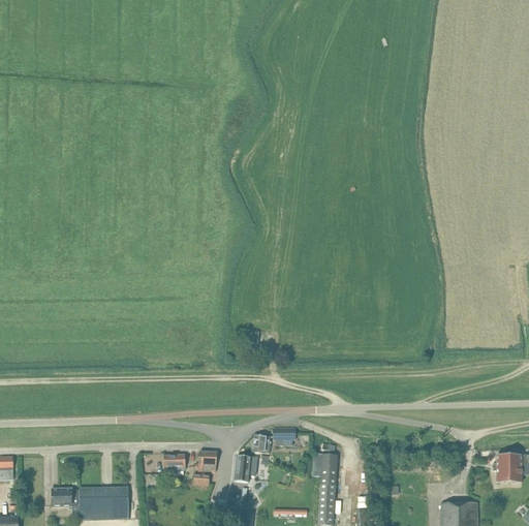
[(296,427),(273,427),(273,439),(276,439),(292,438),(296,438),(296,427)]
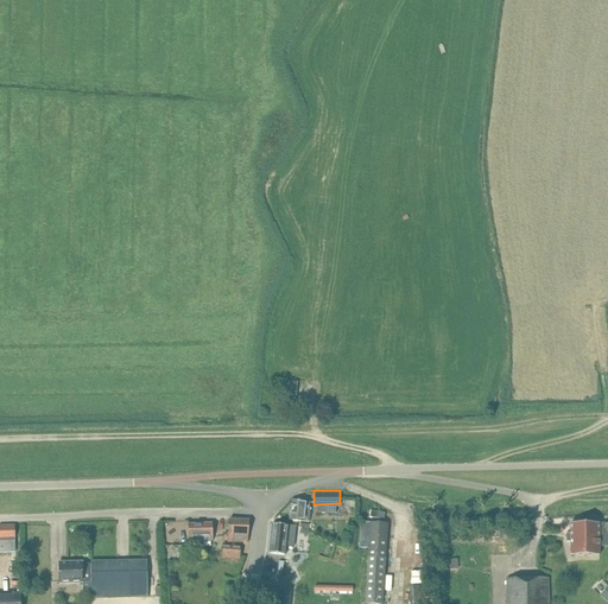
[(308,519),(309,512),(310,500),(292,497),(291,517),(303,519),(308,519)]
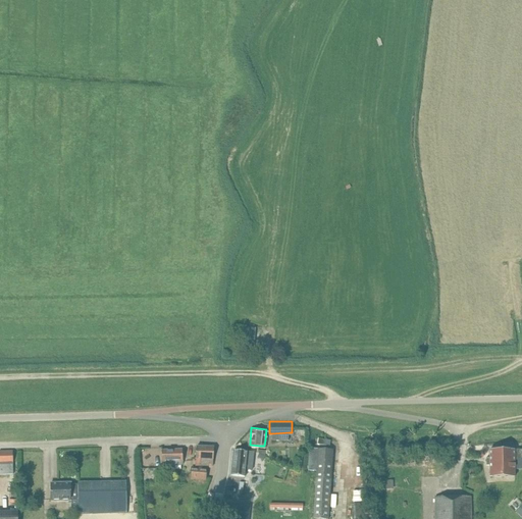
[(213,463),(214,445),(196,444),(196,463),(213,463)]
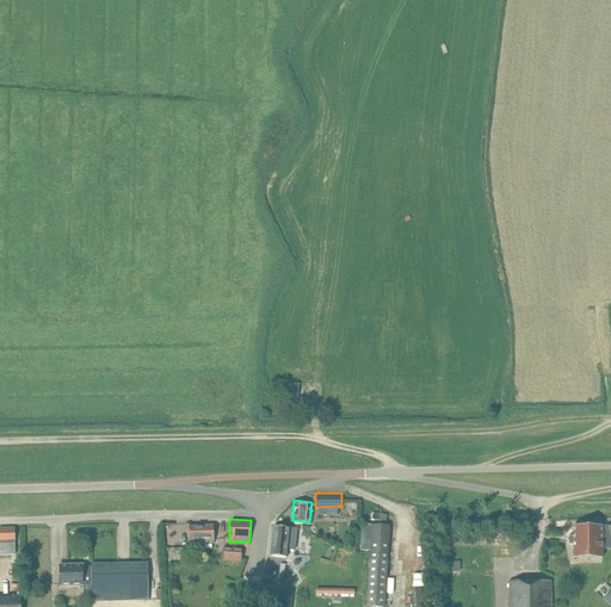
[(370,547),(370,557),(387,558),(389,524),(363,521),(360,546),(370,547)]
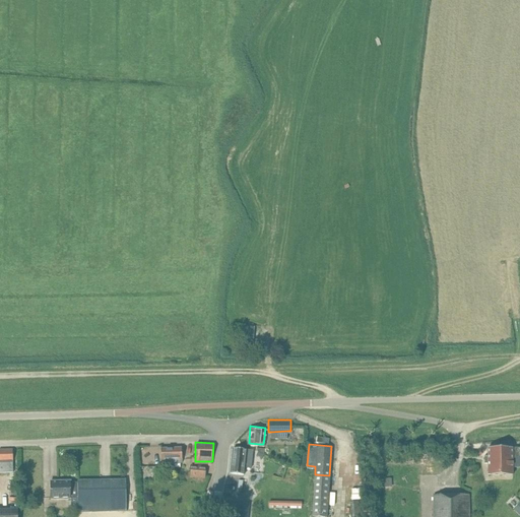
[(519,455),(519,445),(488,446),(488,454),(484,454),(484,461),(488,461),(488,473),(498,473),(506,472),(512,472),(512,455),(519,455)]
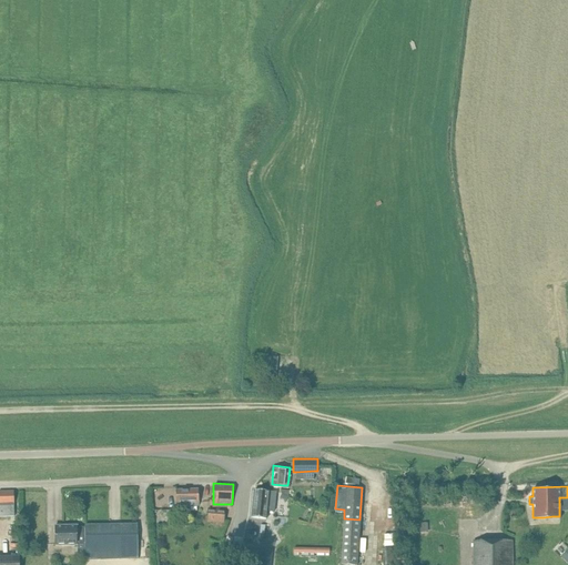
[(181,488),(175,488),(176,500),(176,504),(183,503),(184,505),(198,505),(199,503),(199,500),(199,498),(198,487),(181,487),(181,488)]
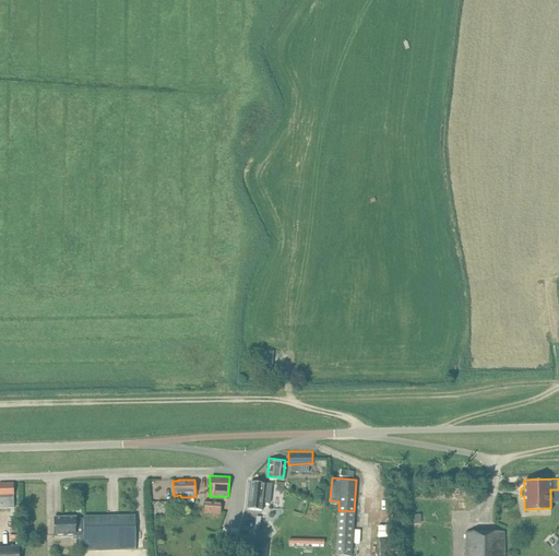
[(270,501),(270,495),(272,482),(250,480),(248,507),(258,508),(262,508),(263,500),(270,501)]
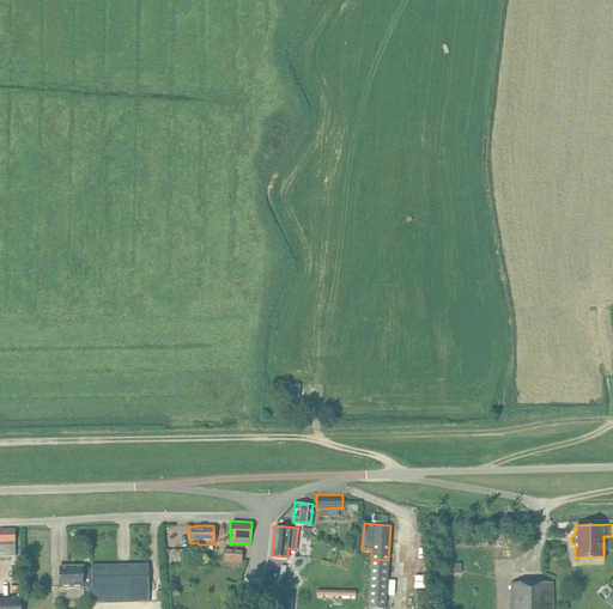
[(0,554),(16,554),(14,527),(0,527),(0,554)]
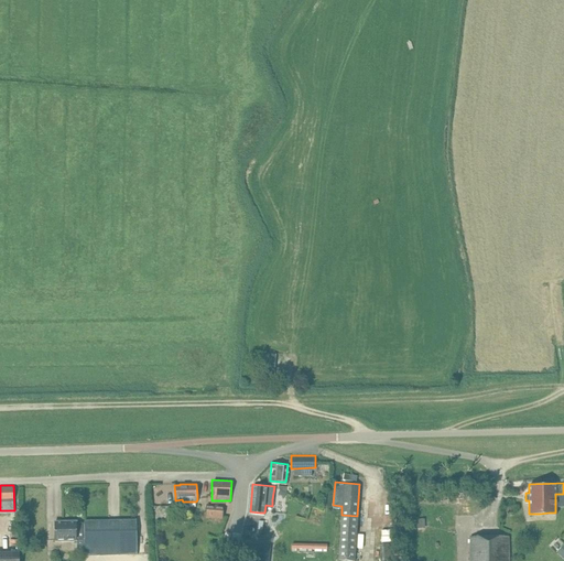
[(221,516),(223,504),(212,504),(206,503),(205,515),(210,516),(221,516)]
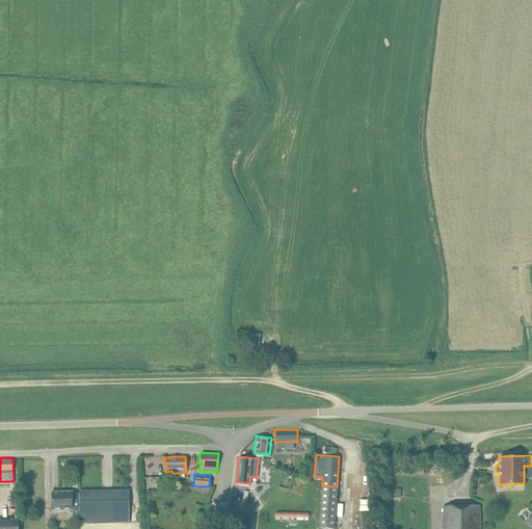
[(337,486),(322,485),(319,526),(335,527),(337,486)]
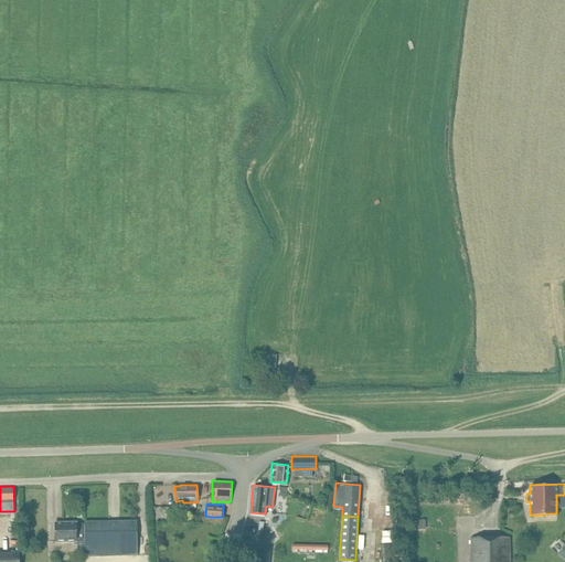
[(137,552),(137,530),(137,519),(84,520),(84,531),(76,531),(76,520),(54,521),(54,532),(54,540),(76,539),(76,538),(85,538),(85,553),(137,552)]
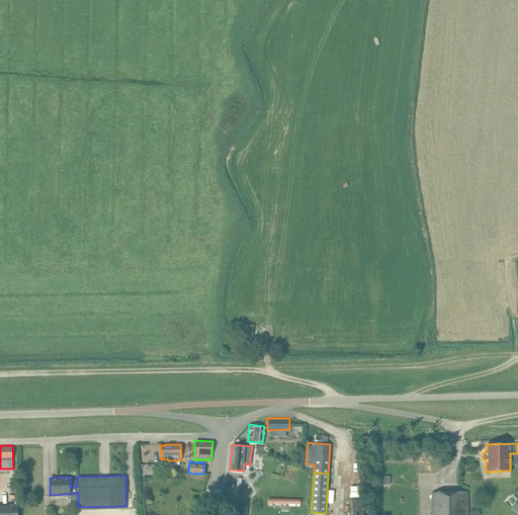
[(475,488),(475,481),(464,480),(464,488),(475,488)]
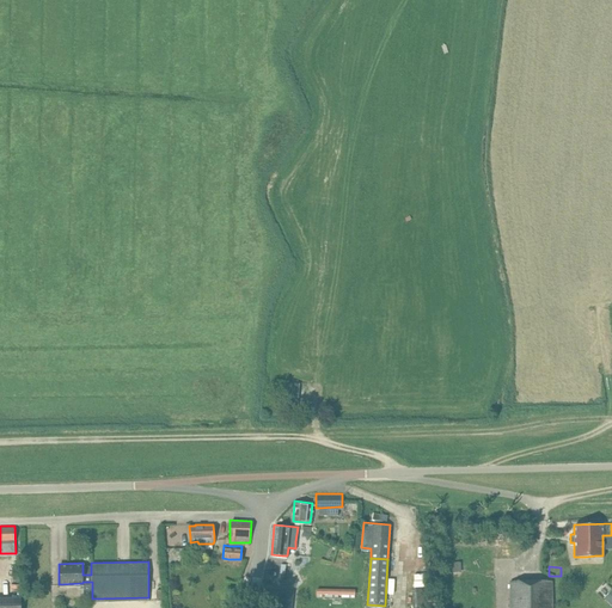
[(509,607),(551,607),(551,591),(551,579),(510,579),(510,591),(509,607)]
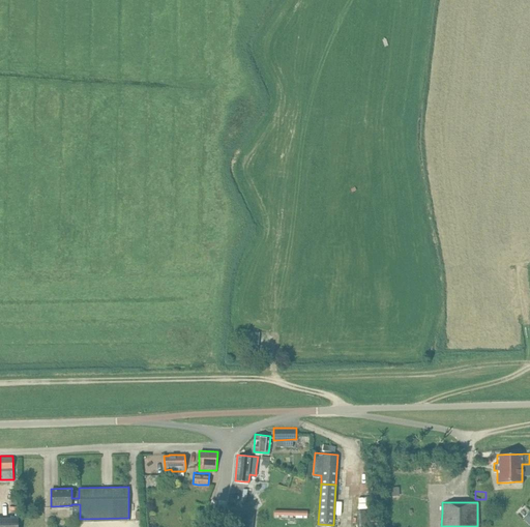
[(359,526),(363,526),(367,526),(367,523),(373,522),(371,508),(359,508),(359,526)]
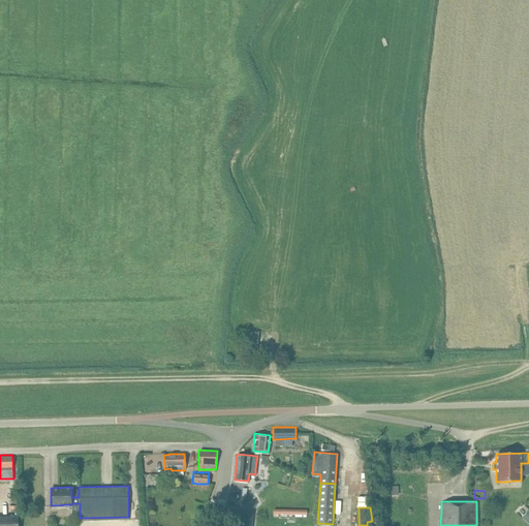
[(242,508),(240,525),(243,525),(244,523),(251,524),(253,511),(242,508)]
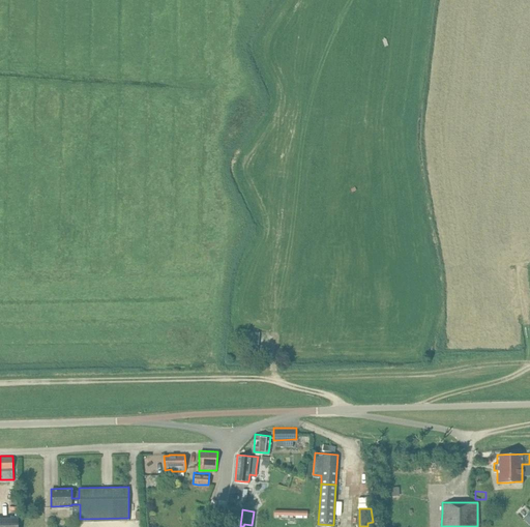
[(0,526),(18,526),(18,517),(0,517),(0,526)]
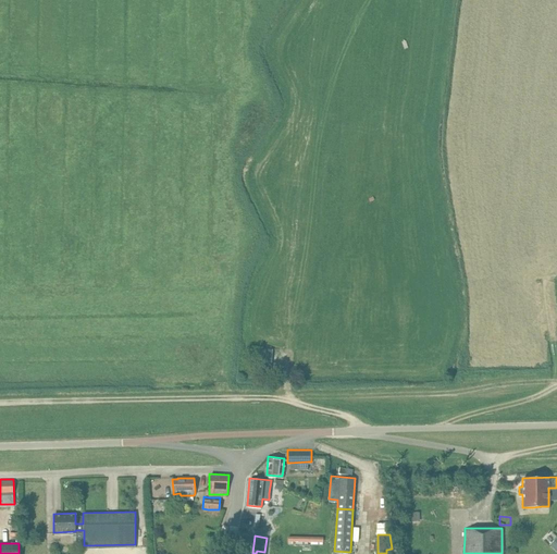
All buildings are outlined.
